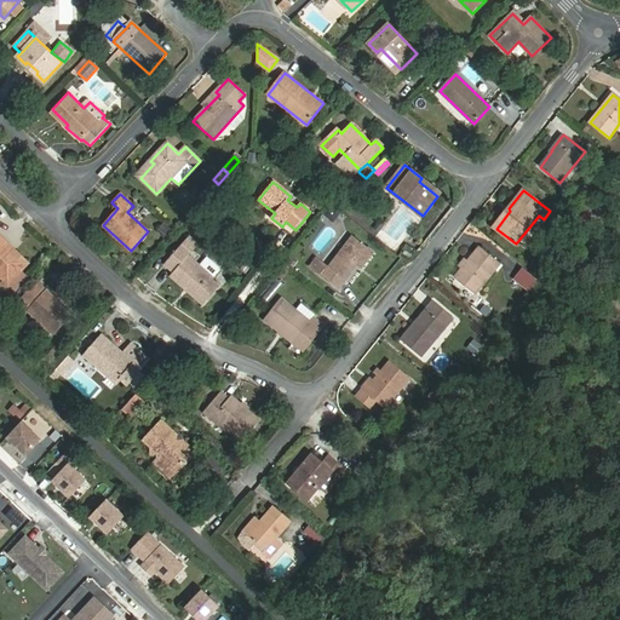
[(378,223),(373,229),(379,233),(384,228),(378,223)]
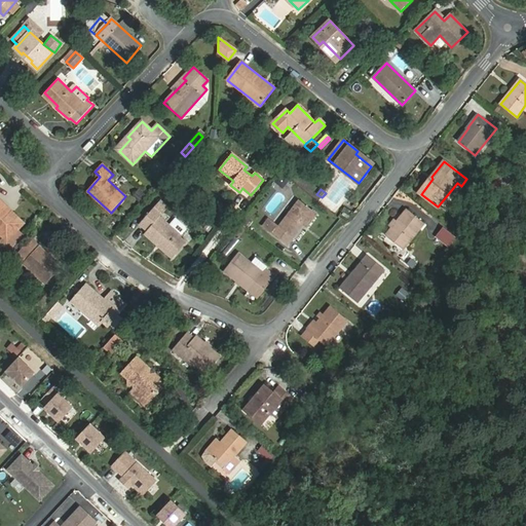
[(22,226),(8,214),(11,211),(0,200),(0,233),(7,240),(22,226)]
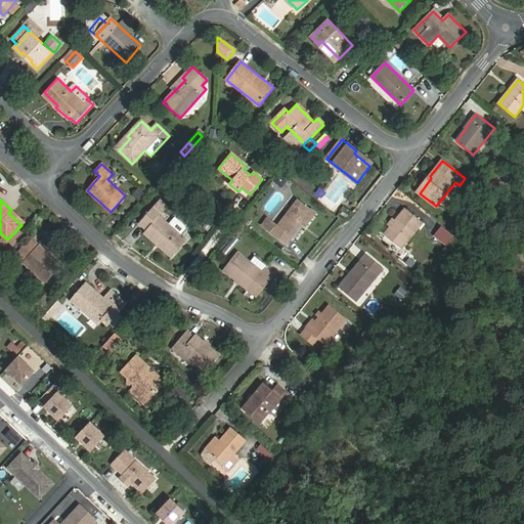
[(161,243),(174,255),(186,241),(159,216),(168,207),(160,200),(139,223),(147,230),(144,233),(159,246),(161,243)]
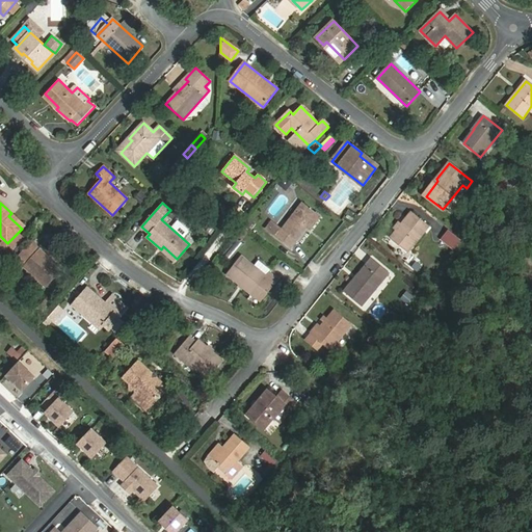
[(311,230),(320,216),(302,203),(282,230),(271,221),(266,230),(291,248),(307,228),(311,230)]
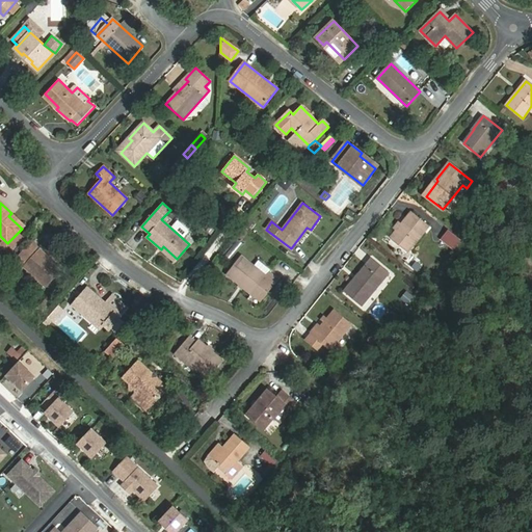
[(413,212),(391,238),(408,253),(429,225),(413,212)]
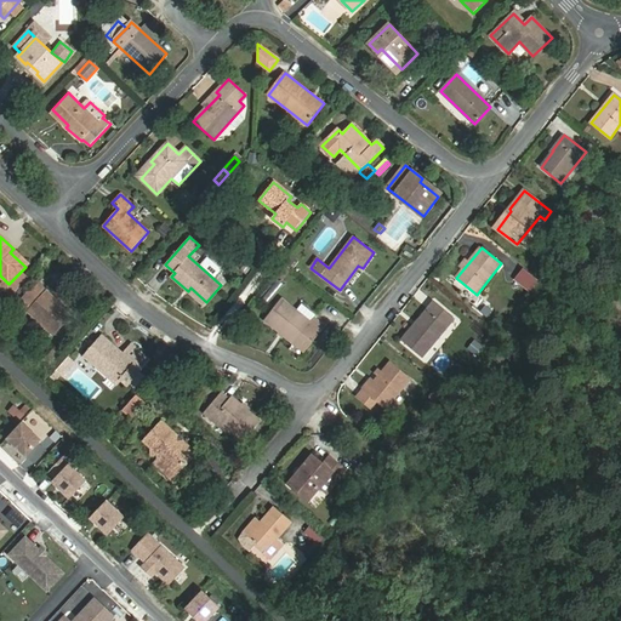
[(517,278),(531,289),(539,280),(524,268),(517,278)]
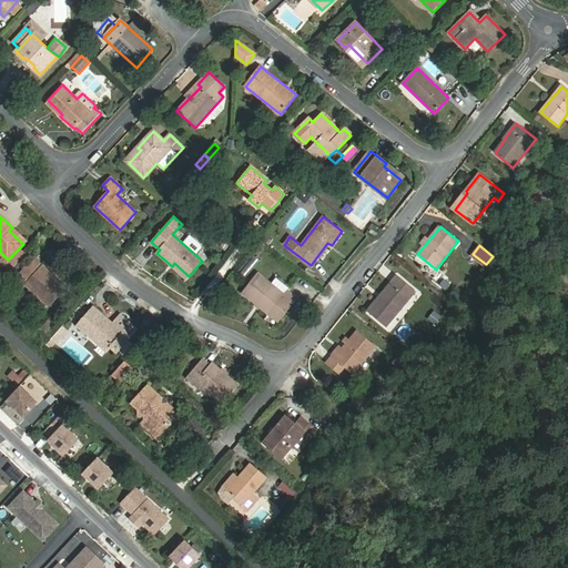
[(33,257),(26,266),(13,279),(23,287),(26,284),(50,307),(67,288),(33,257)]
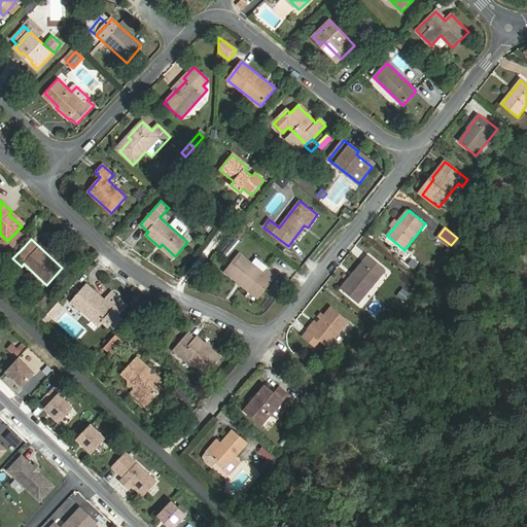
[(252,265),(240,254),(225,272),(258,297),(275,277),(268,271),(265,274),(252,265)]
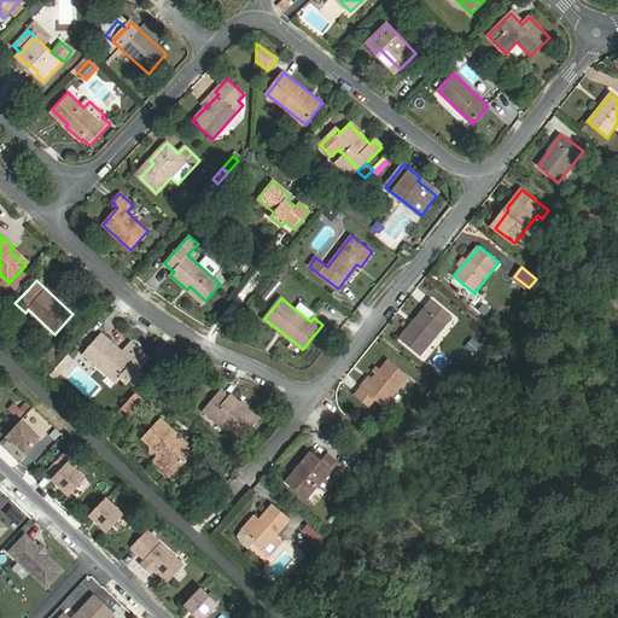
[(432,299),(400,339),(420,356),(453,318),(432,299)]
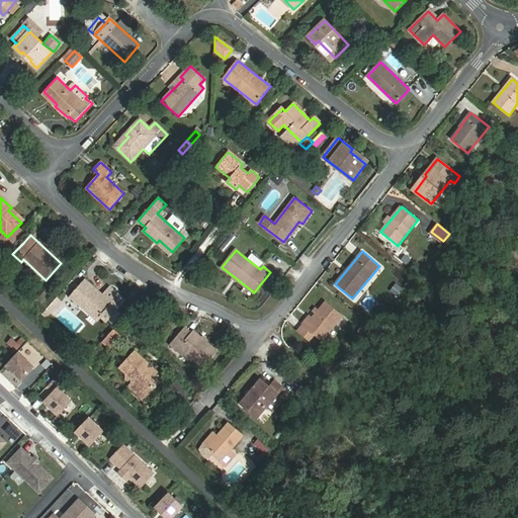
[(253,255),(248,260),(260,269),(263,266),(264,264),(253,255)]
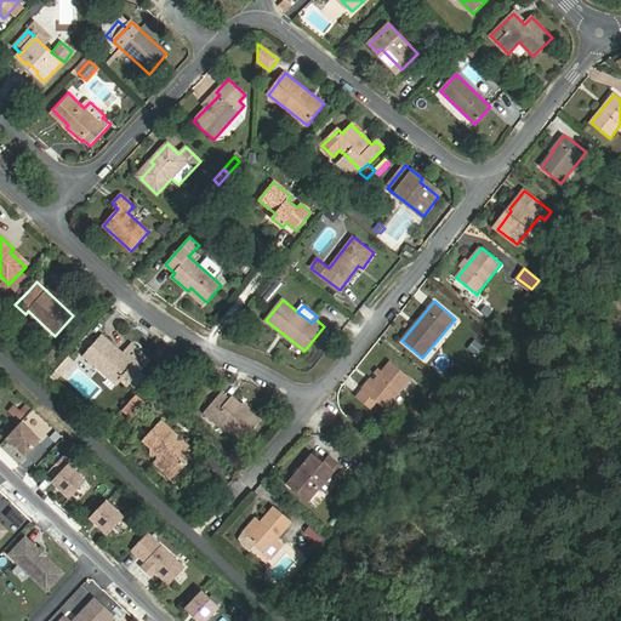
[(120,380),(127,386),(149,360),(131,345),(123,353),(103,335),(84,357),(100,369),(101,366),(119,382),(120,380)]
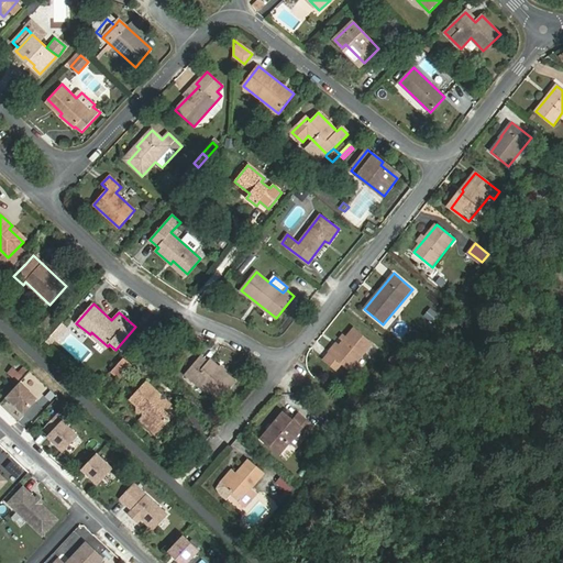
[(55,323),(48,318),(40,327),(47,333),(55,323)]
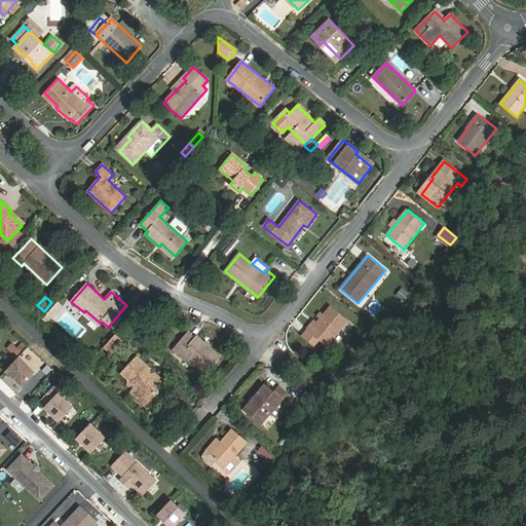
[(54,301),(44,317),(52,323),(63,306),(54,301)]
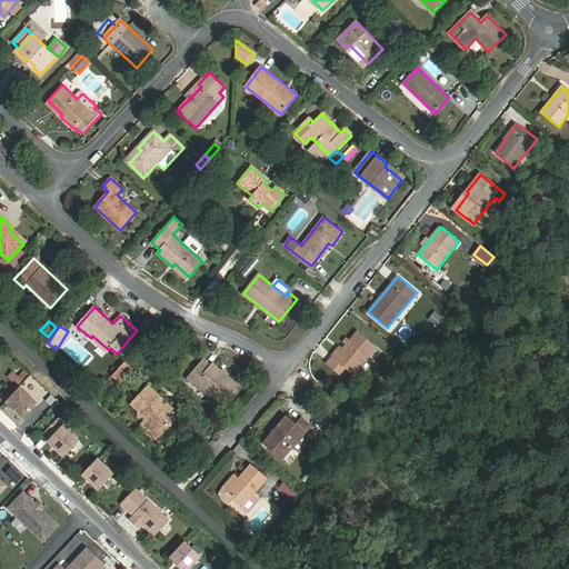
[(347,345),(336,358),(333,356),(327,363),(340,375),(347,367),(355,373),(377,348),(357,331),(350,340),(347,338),(343,341),(347,345)]
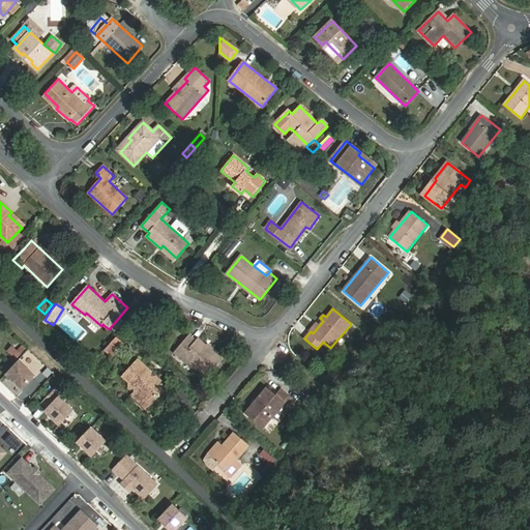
[(175,353),(184,361),(186,359),(207,377),(223,358),(199,339),(197,341),(189,335),(175,353)]
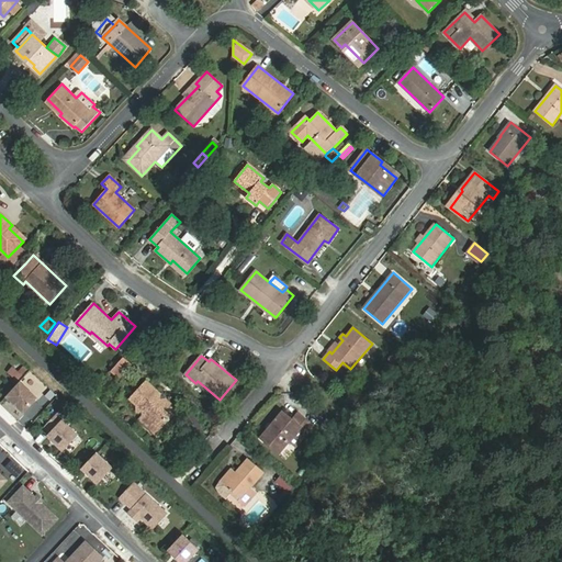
[(15,381),(21,374),(11,366),(6,372),(15,381)]
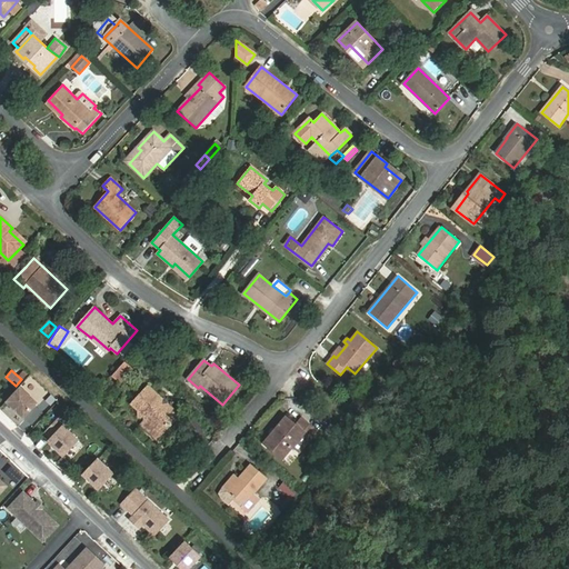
[(110,377),(120,383),(125,377),(116,370),(110,377)]
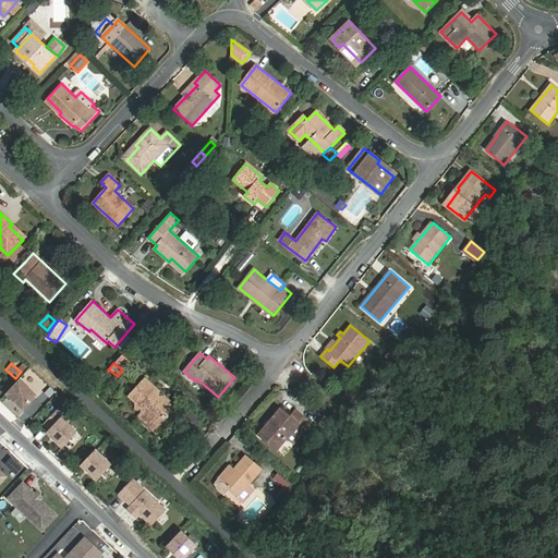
[(315,370),(311,378),(318,383),(323,373),(315,370)]
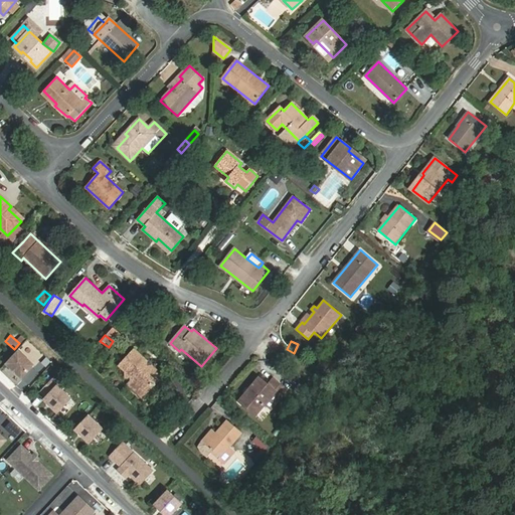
[(128,384),(142,397),(155,384),(155,383),(162,375),(152,366),(151,361),(147,361),(135,349),(120,366),(126,371),(126,377),(131,377),(131,380),(128,384)]
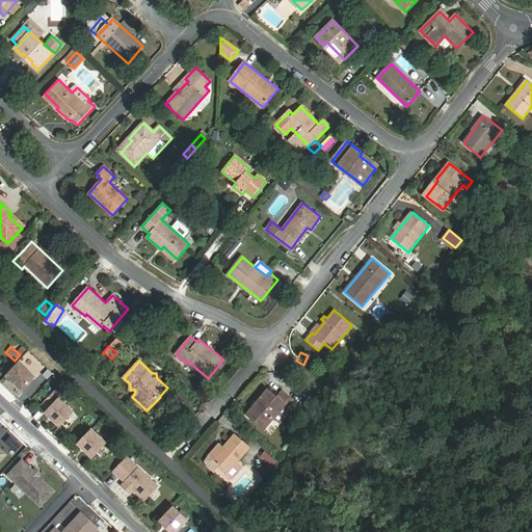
[(34,376),(18,362),(6,375),(22,390),(34,376)]
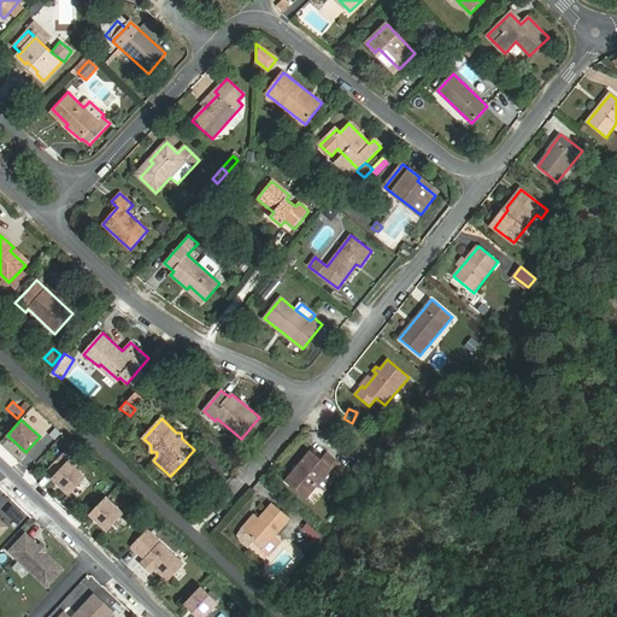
[(353,459),(339,447),(334,454),(347,466),(353,459)]
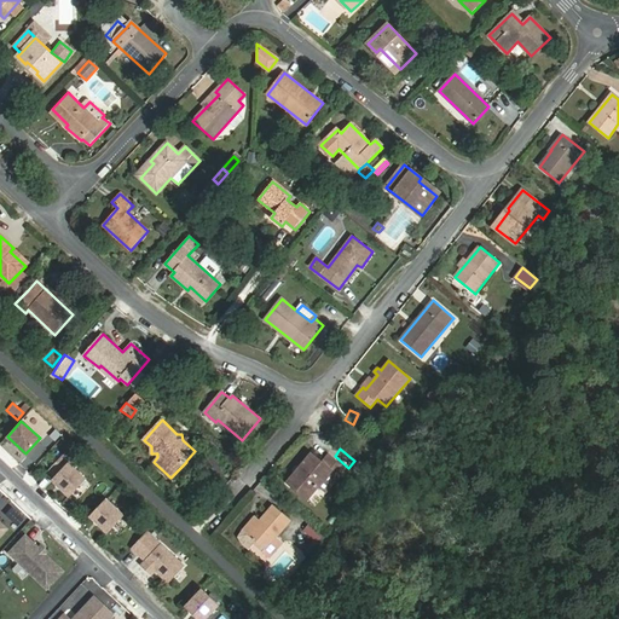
[(73,462),(65,455),(50,470),(57,478),(53,481),(69,496),(85,479),(69,464),(73,462)]
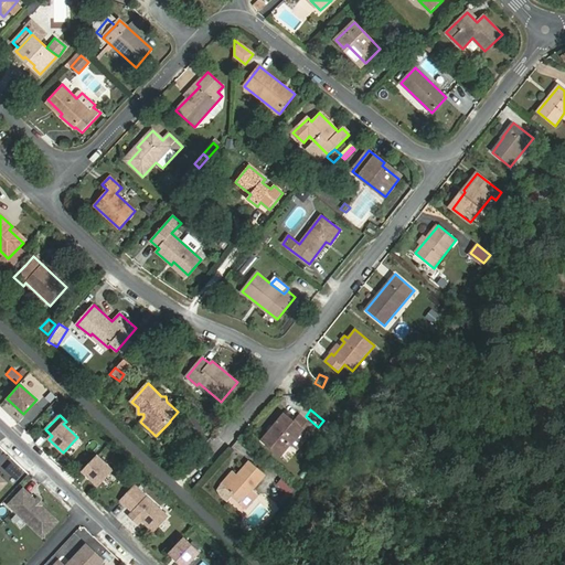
[(290,444),(301,430),(308,436),(315,428),(299,416),(294,423),(284,415),(263,440),(280,455),(290,444)]
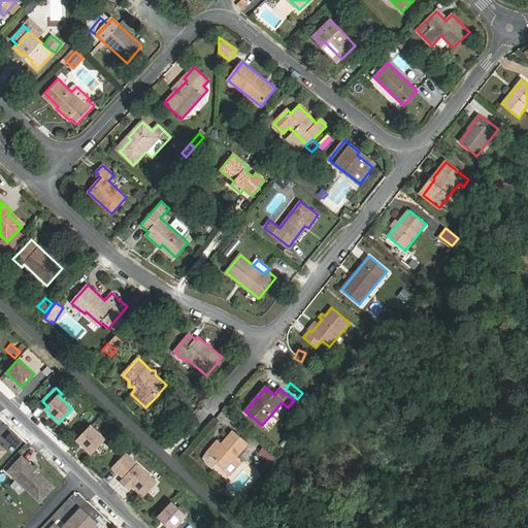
[(282,402),(271,415),(278,420),(288,407),(282,402)]
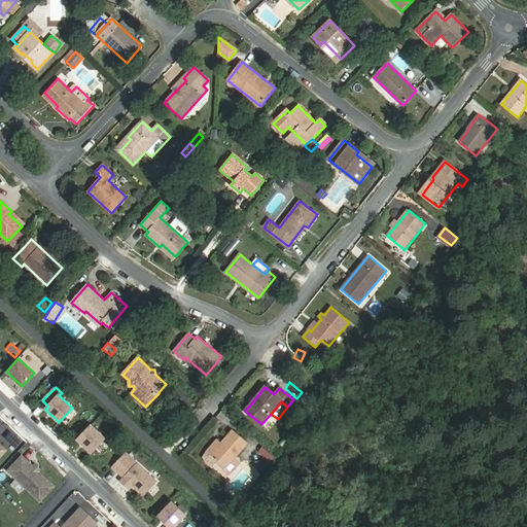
[(91,426),(77,440),(92,453),(105,438),(91,426)]
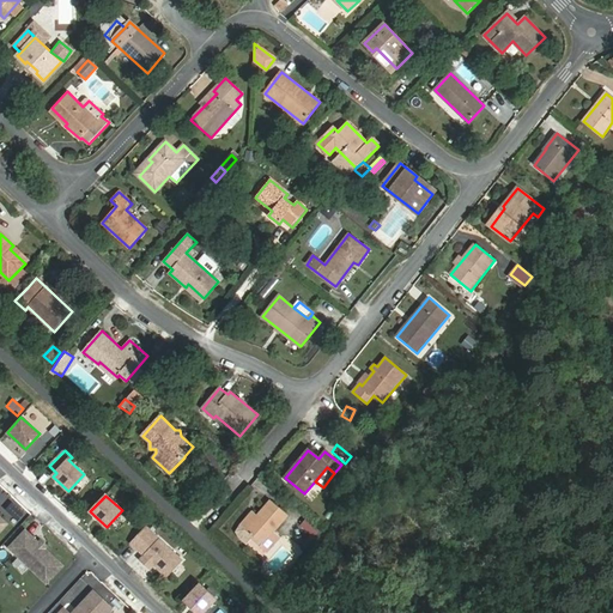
[(258,516),(246,529),(254,536),(262,544),(260,546),(267,553),(280,538),(274,532),(289,515),(271,501),(258,516)]
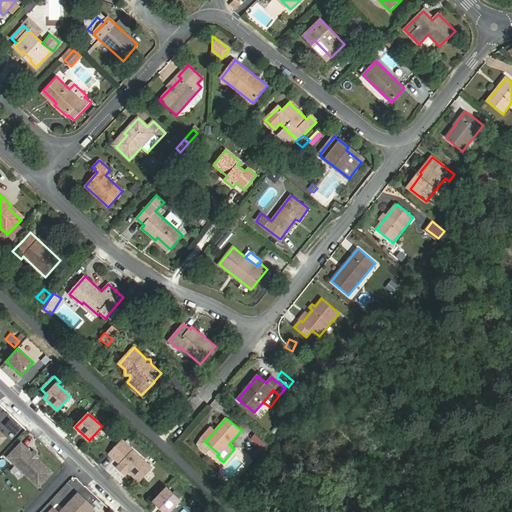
[(206,454),(212,448),(205,442),(215,431),(211,427),(200,439),(200,441),(199,442),(199,445),(200,448),(206,454)]
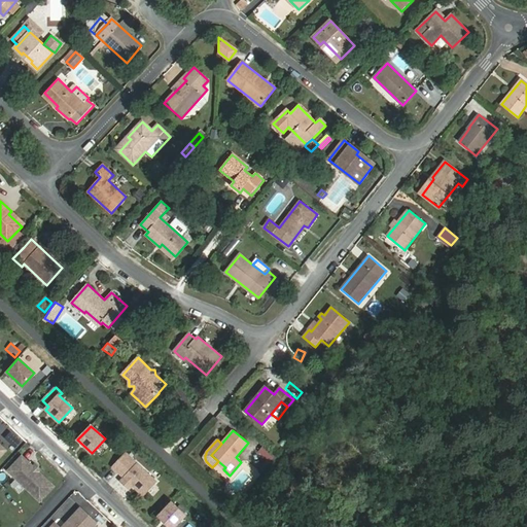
[(275,455),(264,445),(258,451),(270,461),(275,455)]
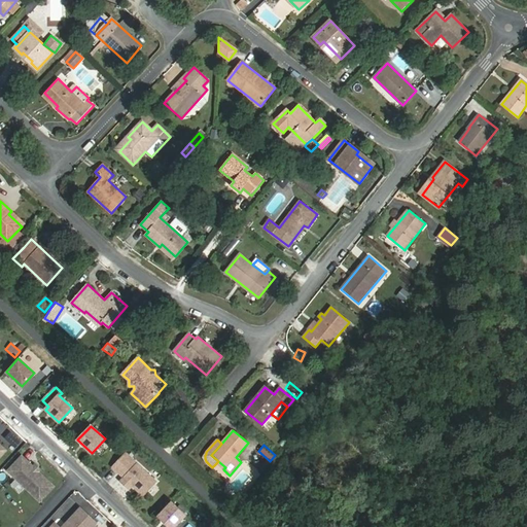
[(127,454),(113,467),(125,478),(121,482),(130,489),(133,486),(143,495),(156,482),(127,454)]
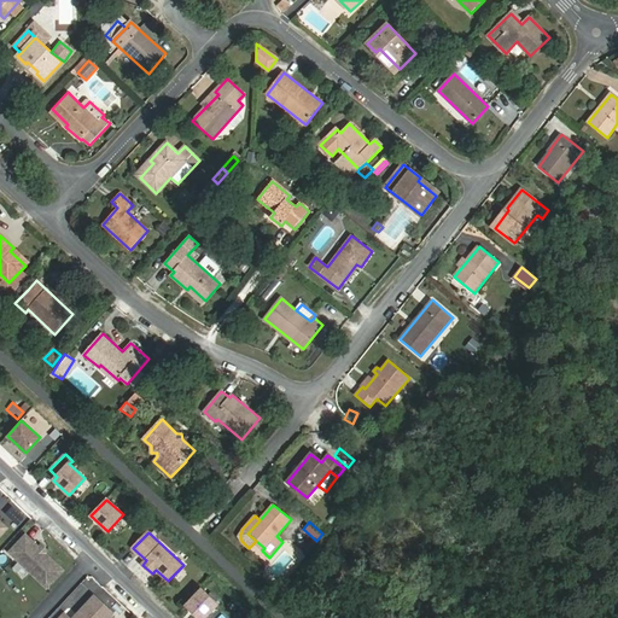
[(39,548),(24,535),(9,553),(47,589),(63,571),(45,554),(39,548)]
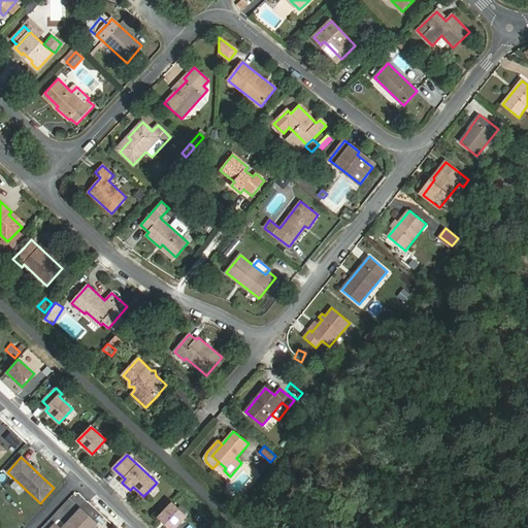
[(172,503),(159,518),(169,527),(175,527),(187,517),(172,503)]
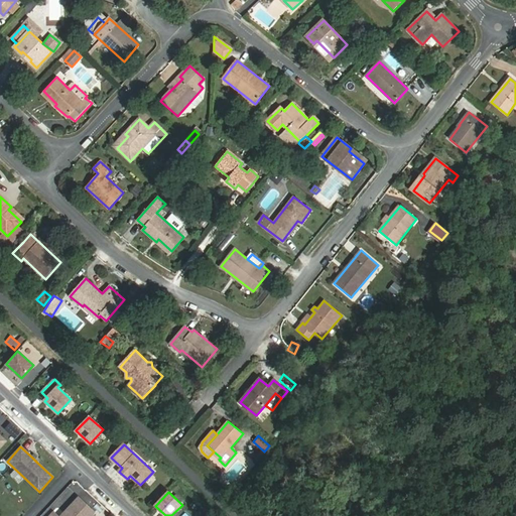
[(58,515),(54,512),(49,515),(91,515),(96,512),(79,497),(60,515),(58,515)]
